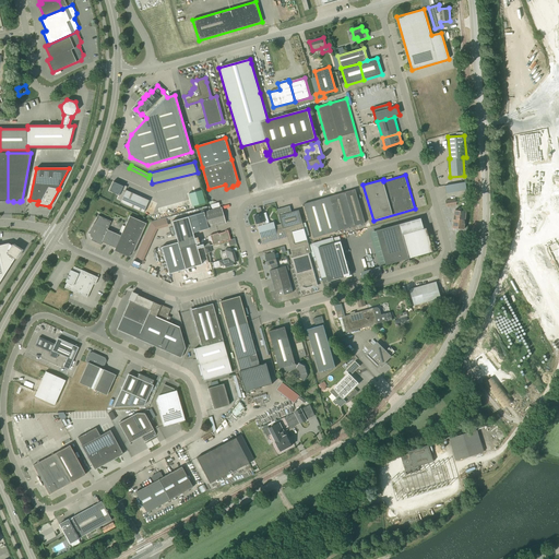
[(120,202),(143,213),(149,201),(126,190),(125,191),(121,190),(123,186),(113,181),(109,191),(119,195),(117,199),(121,201),(120,202)]
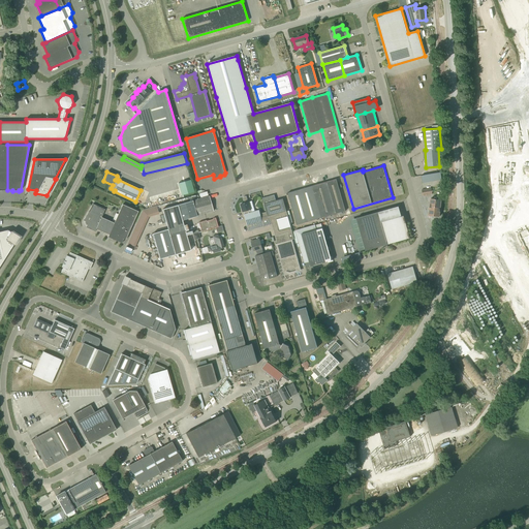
[(440,173),(421,176),(423,183),(442,180),(440,173)]
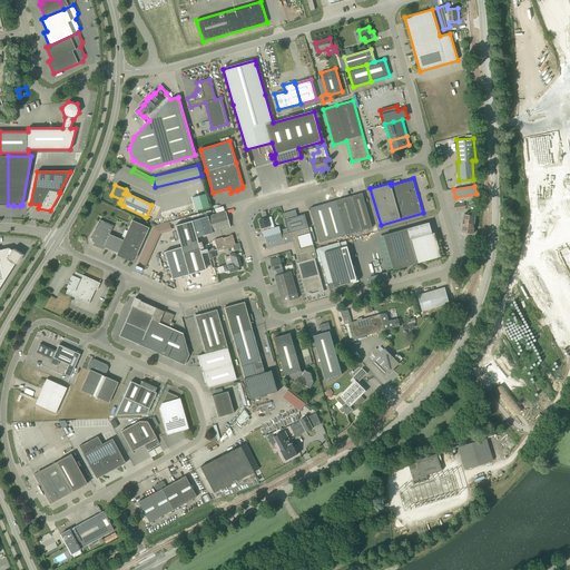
[(372,228),(364,198),(362,193),(310,208),(321,243),(372,228)]
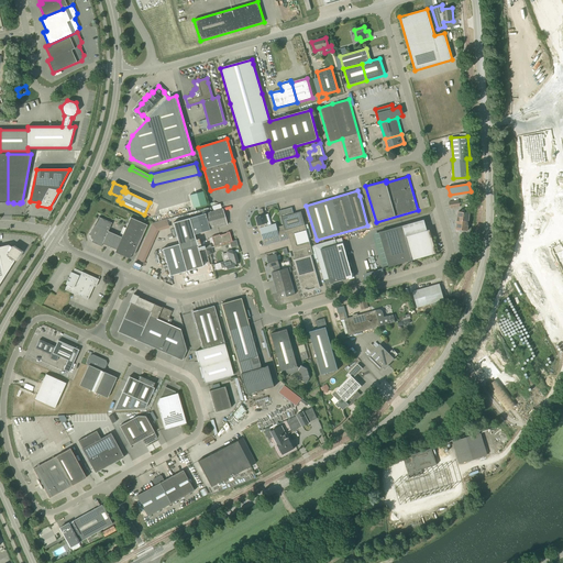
[(194,208),(208,205),(203,191),(190,195),(194,208)]
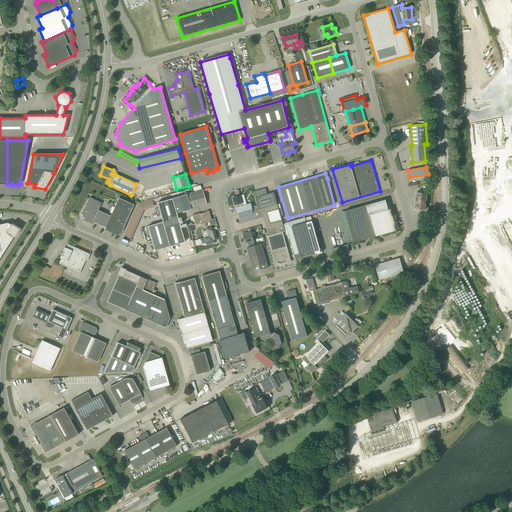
[(291,261),(290,256),(283,232),(285,231),(274,192),(267,194),(265,188),(254,192),(258,206),(252,207),(251,203),(247,205),(237,207),(240,218),(239,218),(240,224),(263,217),(268,236),(267,236),(275,265),(291,261)]
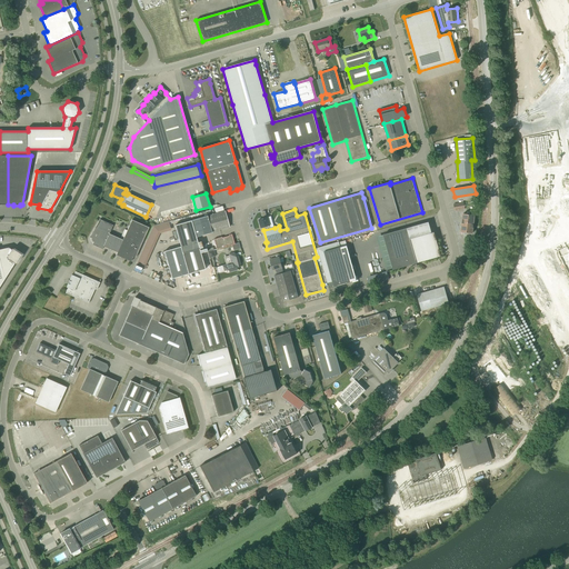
[(225,211),(198,219),(203,235),(212,232),(230,227),(225,211)]
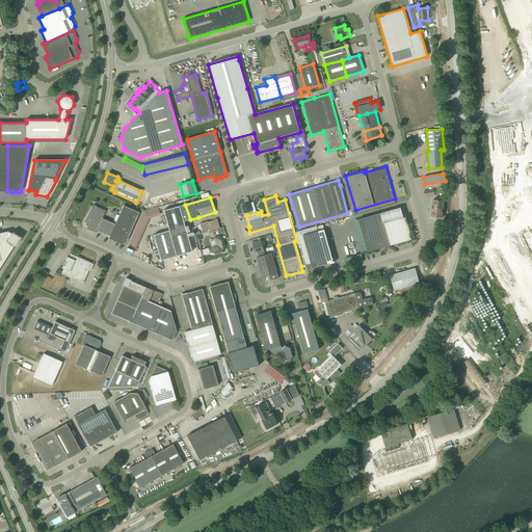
[(432,200),(431,216),(431,217),(431,218),(434,218),(434,217),(442,218),(444,201),(432,200)]
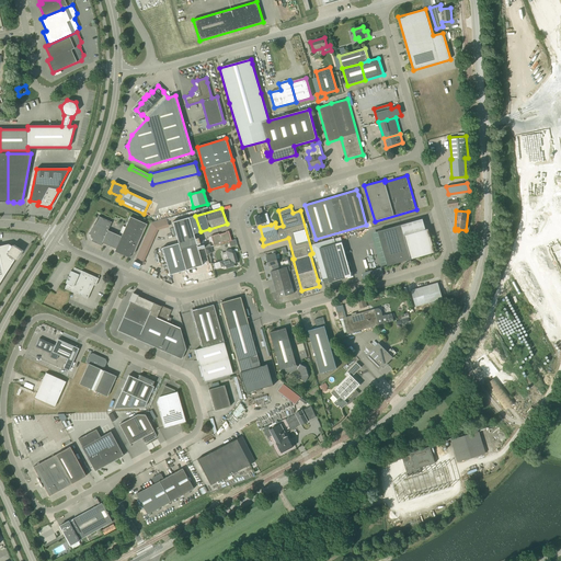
[(264,215),(264,214),(260,215),(259,215),(259,216),(255,217),(258,225),(259,225),(260,227),(271,225),(267,214),(264,215)]
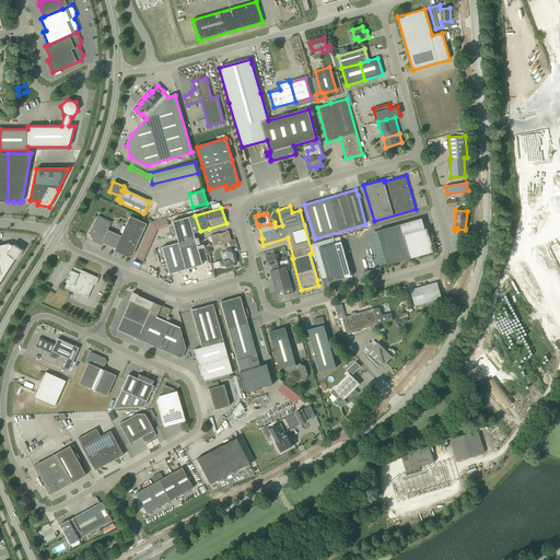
[(102,242),(108,245),(115,248),(114,251),(129,257),(131,253),(133,254),(133,253),(147,224),(141,221),(129,217),(120,236),(114,233),(107,230),(112,222),(98,216),(89,233),(92,235),(93,237),(91,241),(101,245),(102,242)]
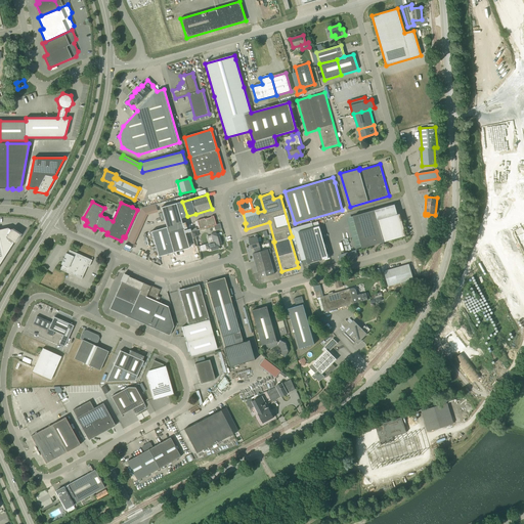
[(183,250),(188,248),(182,223),(180,218),(187,216),(182,202),(161,208),(167,227),(151,231),(159,257),(166,254),(166,255),(183,250)]
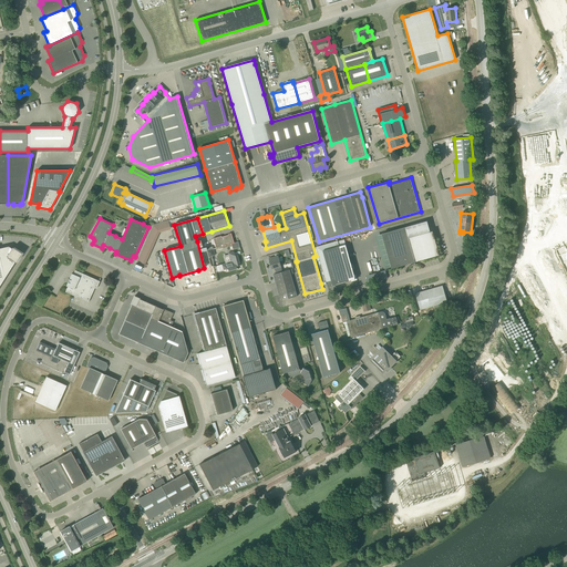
[(151,225),(136,264),(146,267),(158,233),(171,229),(168,220),(151,225)]
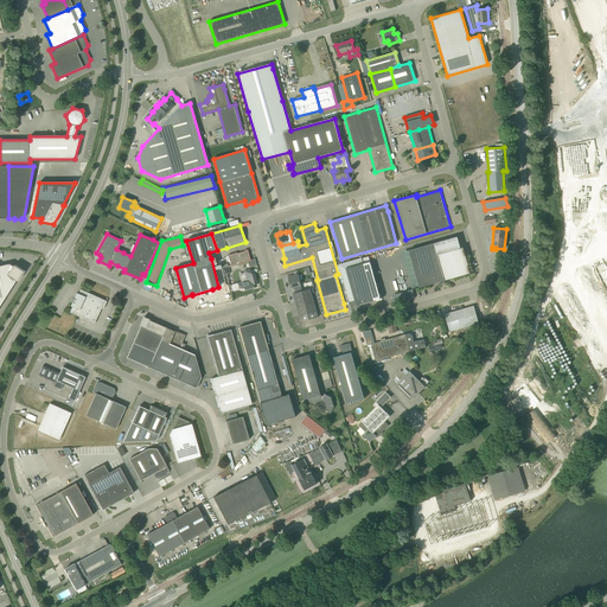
[(460,248),(458,237),(409,251),(420,287),(471,273),(464,248),(460,248)]
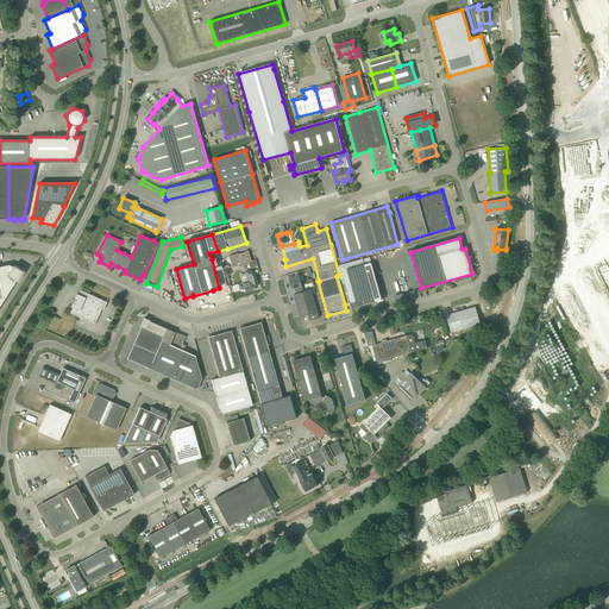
[(232,267),(243,263),(249,262),(251,261),(248,251),(245,251),(245,252),(238,255),(237,253),(228,256),(232,267)]
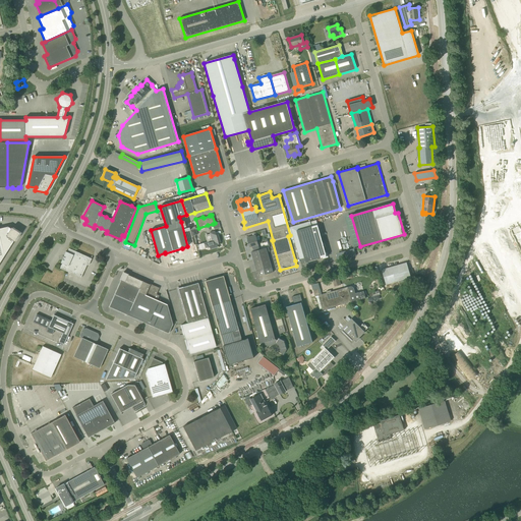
[(307,222),(291,227),(301,264),(321,258),(327,256),(325,247),(326,247),(324,242),(323,243),(317,225),(312,226),(310,222),(307,222)]
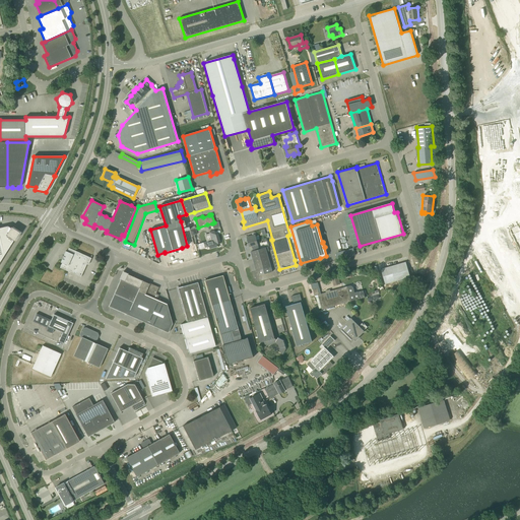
[(0,238),(4,256),(13,241),(14,241),(20,233),(11,228),(11,229),(8,226),(0,228),(0,238)]
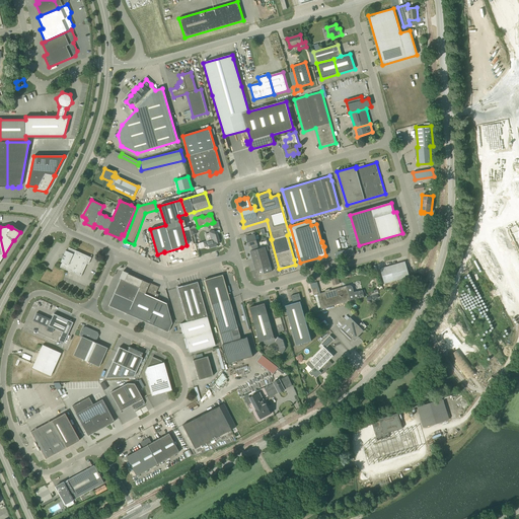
[(217,233),(215,234),(214,230),(209,232),(209,233),(205,234),(207,241),(203,242),(201,242),(203,247),(205,247),(208,246),(209,248),(217,246),(216,244),(215,242),(217,241),(219,241),(217,233)]
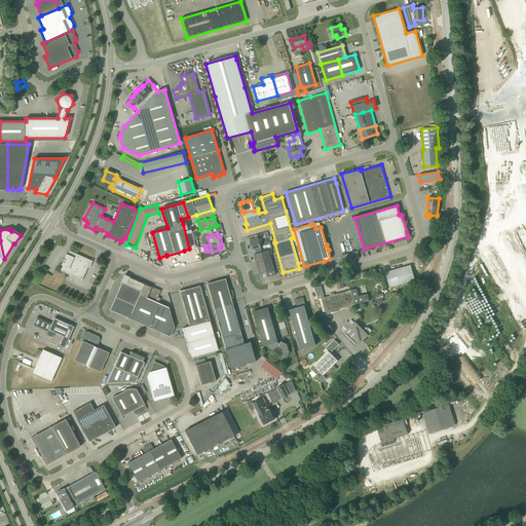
[(261,250),(258,237),(250,239),(253,250),(255,249),(256,252),(261,250)]
